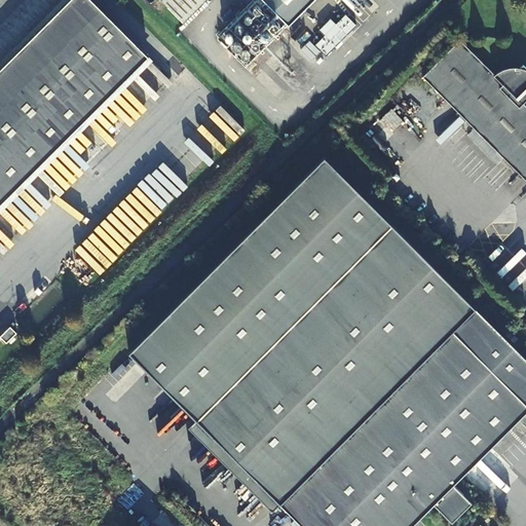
[(0,203),(149,57),(91,0),(68,0),(0,68),(0,203)]
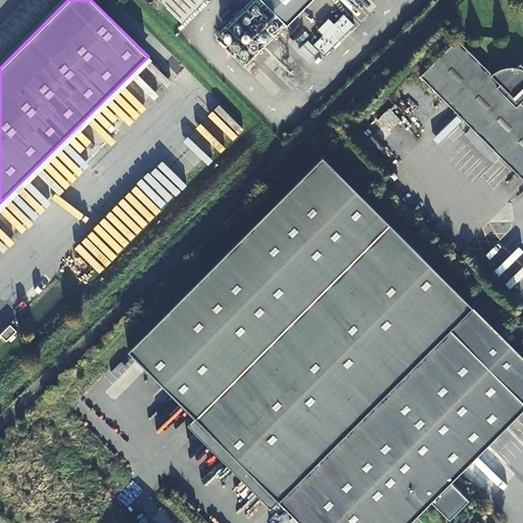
[(201,0),(163,0),(183,18),(201,0)]
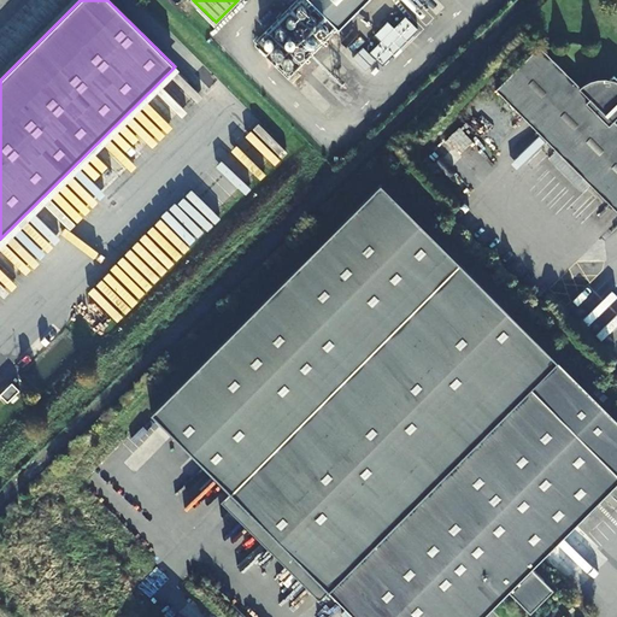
[(366,0),(307,0),(336,29),(366,0)]
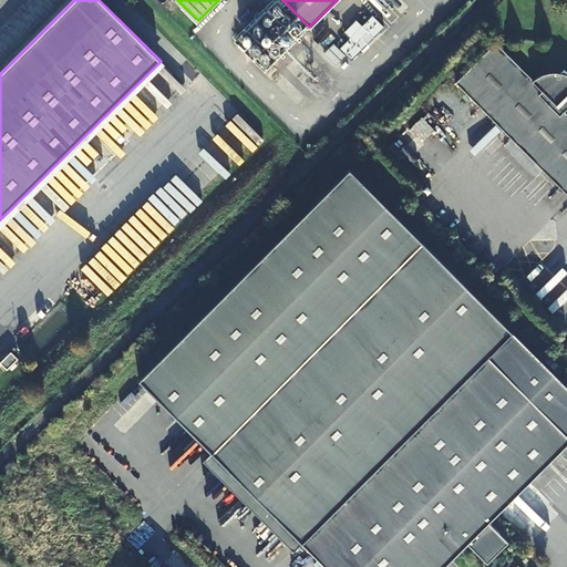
[(384,29),(373,18),(364,27),(358,20),(346,32),(352,39),(341,49),(353,61),(363,50),(358,44),(370,33),(374,38),(384,29)]
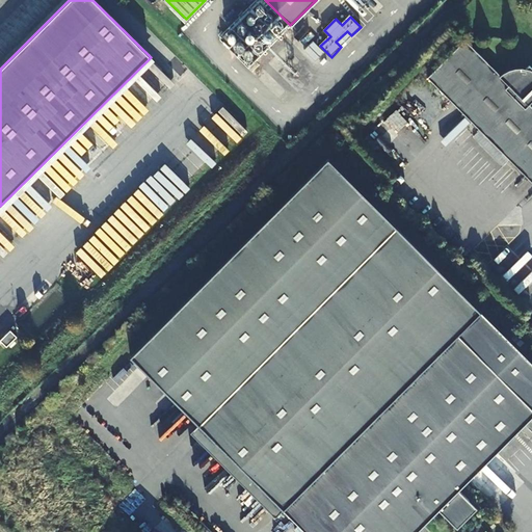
[(466,41),(428,78),(476,126),(509,159),(531,181),(531,106),(530,105),(531,102),(531,68),(529,67),(525,67),(522,67),(517,67),(514,67),(510,69),(507,70),(504,72),(501,74),(501,75),(466,41)]
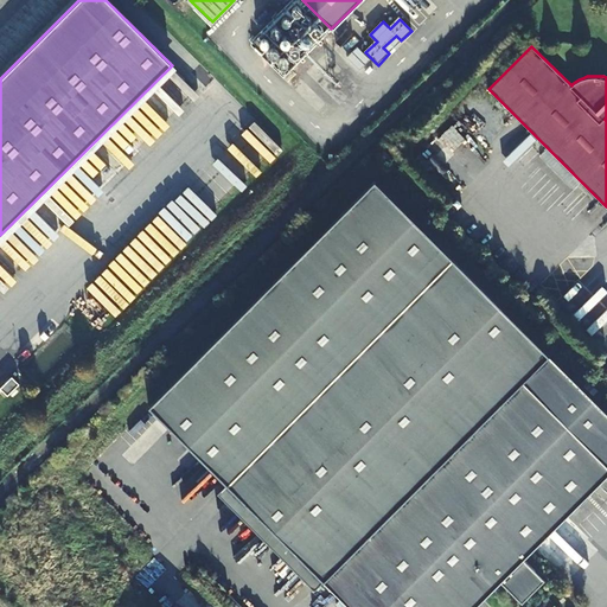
[(543,144),(536,151),(574,189),(581,181),(543,144)]
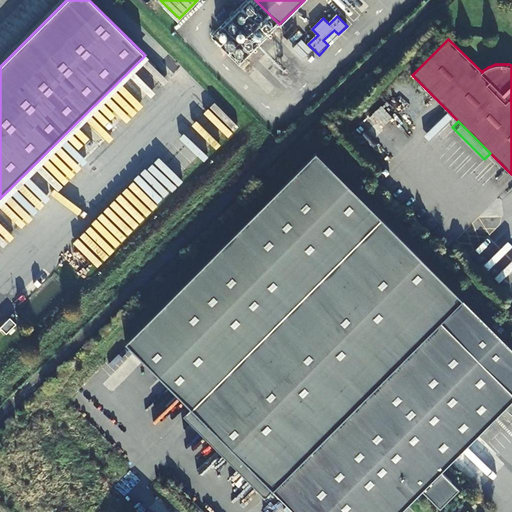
[(125,342),(294,511),(400,511),(422,490),(440,508),(459,489),(441,471),(450,462),(477,435),(511,400),(511,349),(316,153),(125,342)]
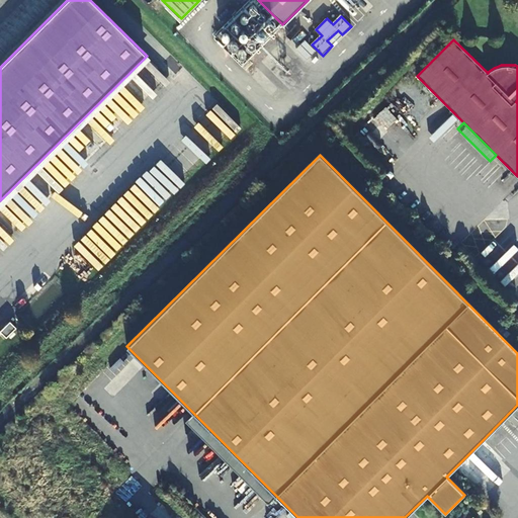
[(10,322),(0,331),(6,338),(16,328),(10,322)]
